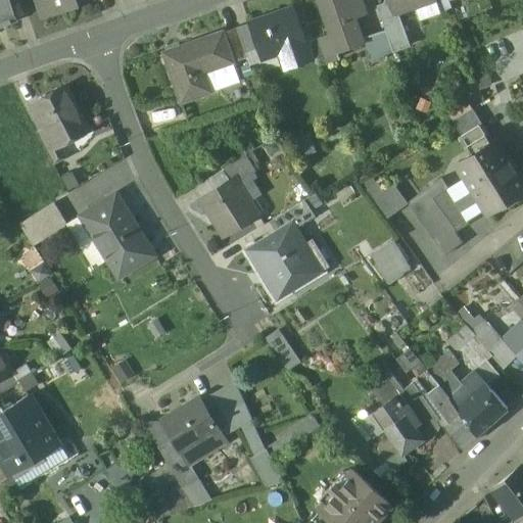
[(0,0),(0,27),(17,21),(9,0),(0,0)]
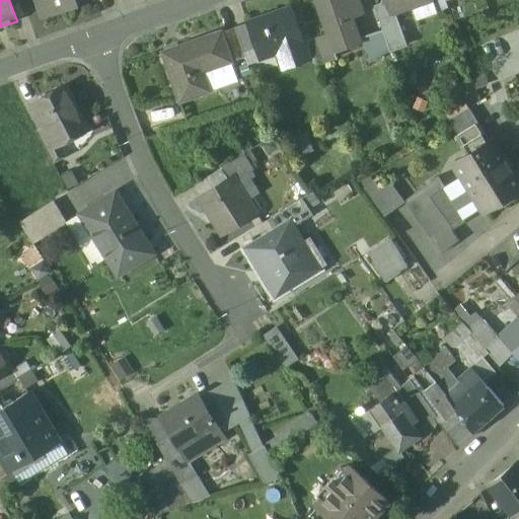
[(88,1),(88,0),(34,0),(41,17),(88,1)]
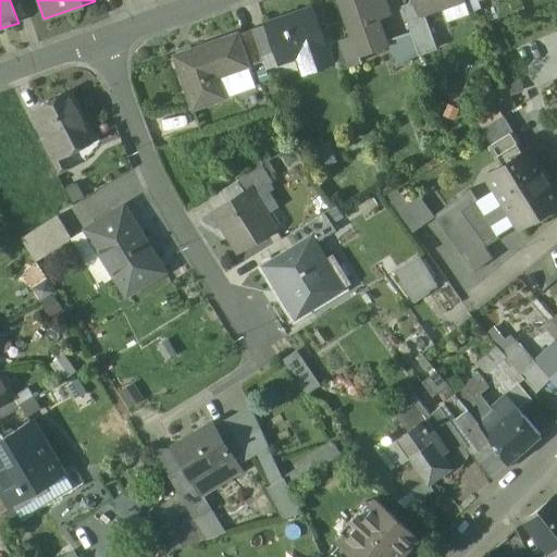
[(385,0),(338,0),(358,57),(387,47),(374,9),(387,4),(385,0)]
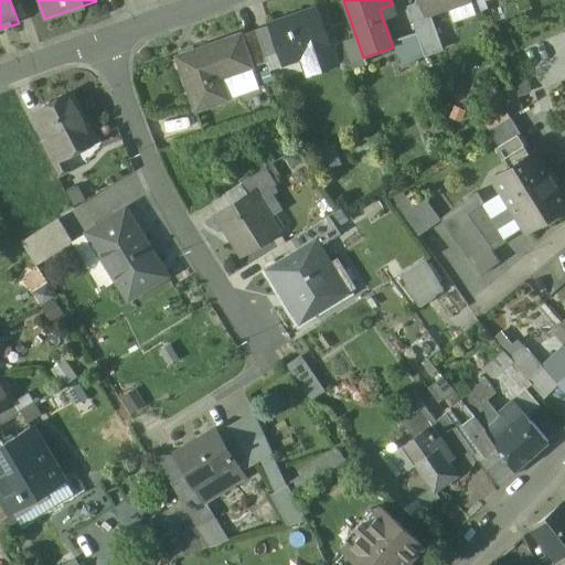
[(470,0),(418,0),(419,2),(425,17),(426,17),(448,9),(471,1),(470,0)]
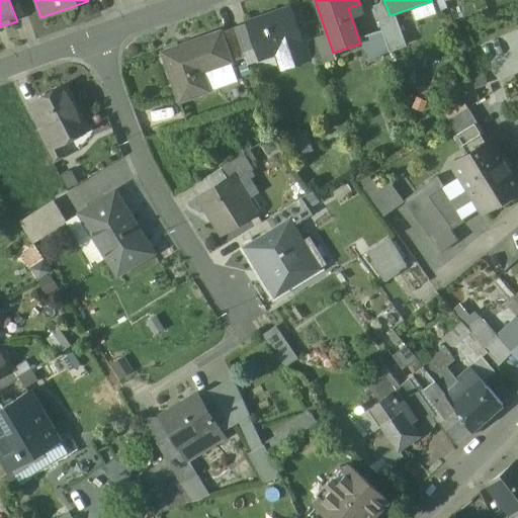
[(432,1),(411,8),(416,20),(436,13),(432,1)]
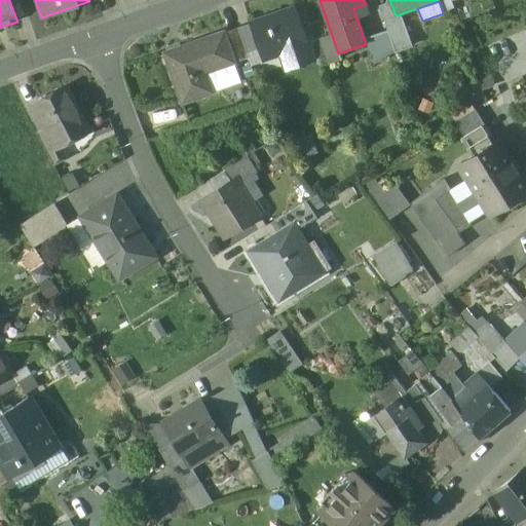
[(399,21),(397,15),(396,15),(390,2),(379,6),(387,31),(396,53),(413,47),(404,19),(399,21)]
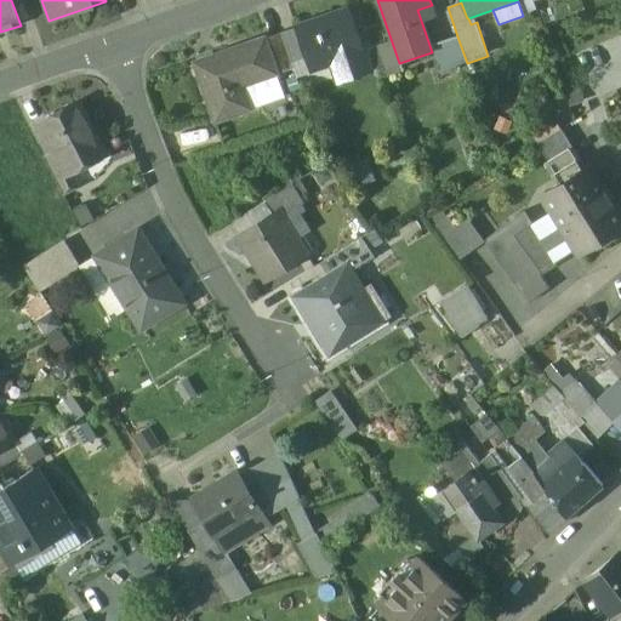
[(348,7),(294,27),(295,29),(305,58),(307,64),(308,68),(335,58),(339,68),(335,70),(340,85),(372,73),(348,7)]
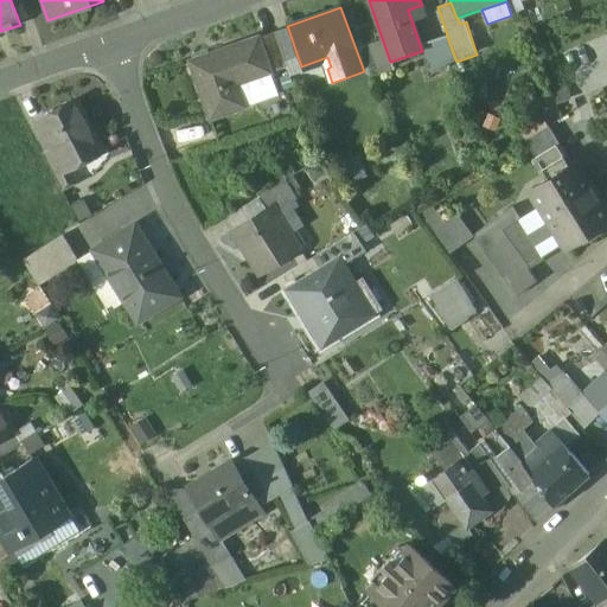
[(298,57),(288,29),(274,33),(285,62),(298,57)]
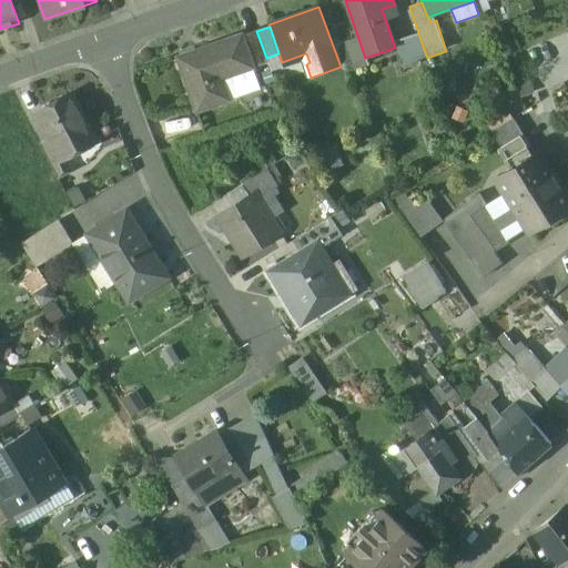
[(256,30),(242,36),(253,67),(267,62),(266,58),(256,31),(256,30)]
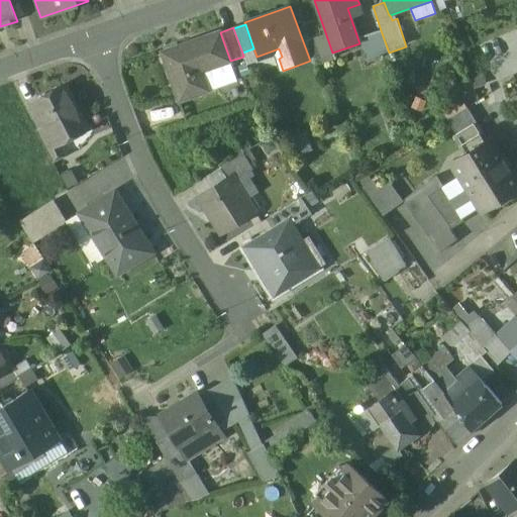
[(381,30),(369,34),(377,57),(389,53),(381,30)]
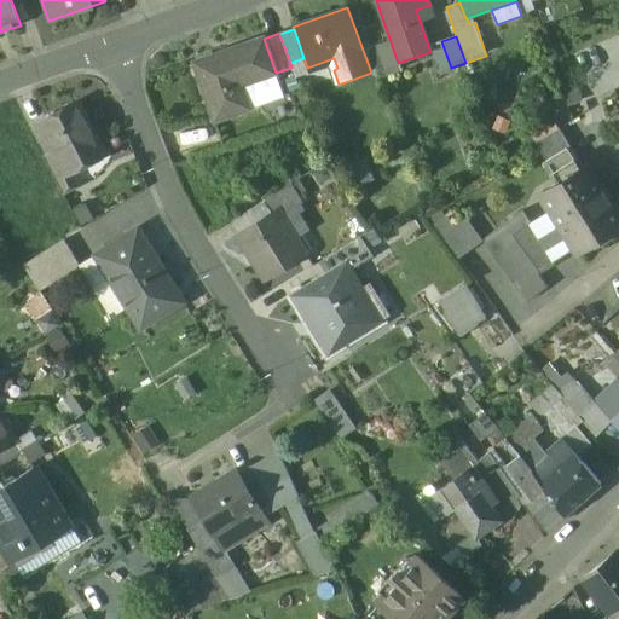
[(264,38),(192,63),(214,123),(244,111),(236,88),(275,75),(276,74),(276,73),(264,39),(264,38)]
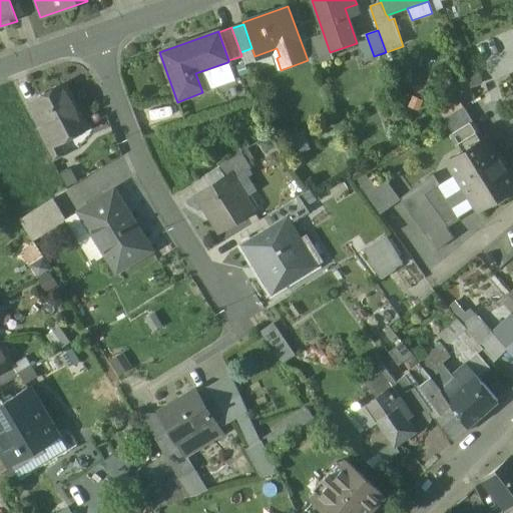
[(227,62),(195,73),(202,92),(234,80),(227,62)]
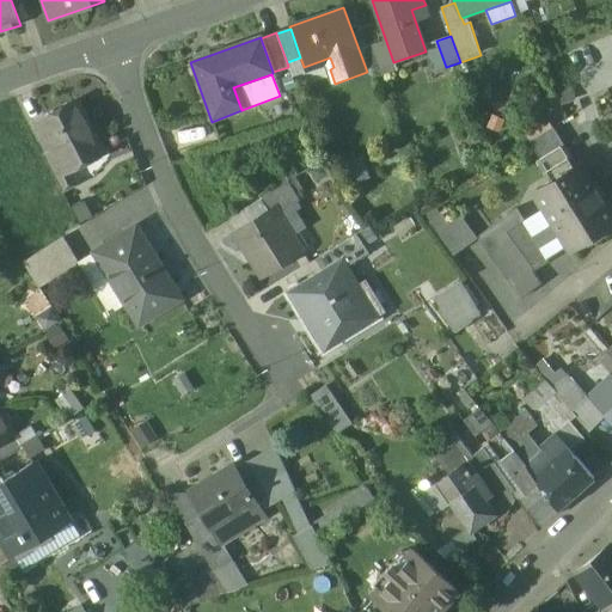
[(75,102),(42,118),(57,150),(67,170),(69,169),(84,161),(80,154),(98,146),(75,102)]
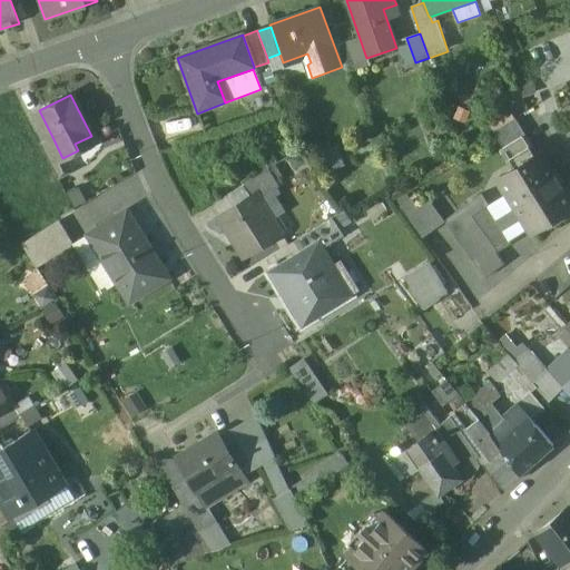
[(536,155),(514,119),(492,133),(514,168),(536,155)]
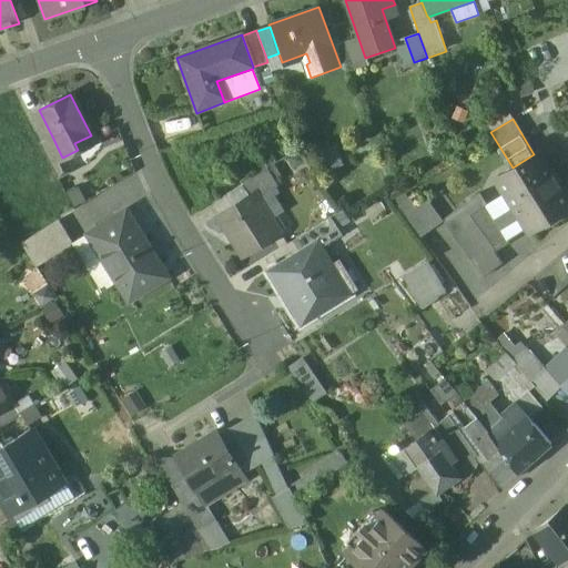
[(62,158),(53,139),(41,144),(58,175),(71,169),(64,156),(62,158)]
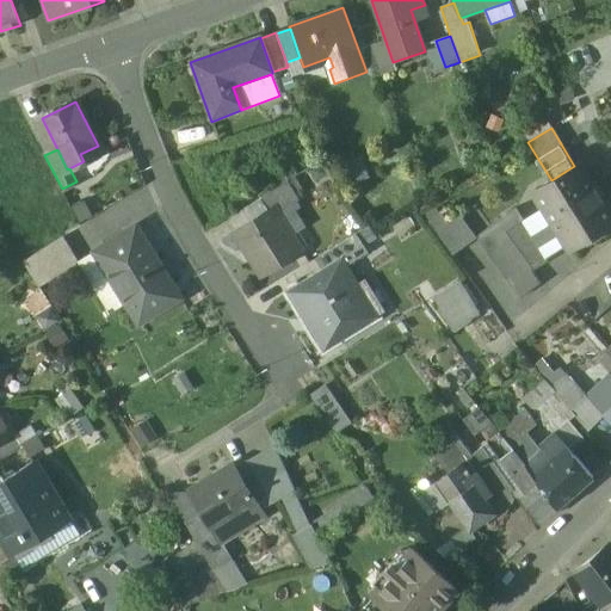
[(551,180),(532,192),(545,214),(567,247),(568,248),(610,221),(610,216),(578,165),(574,166),(551,180)]
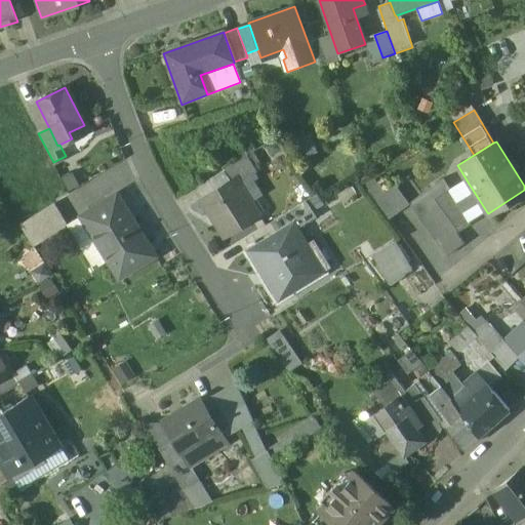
[(248,155),(224,170),(231,182),(237,177),(240,183),(258,171),(248,155)]
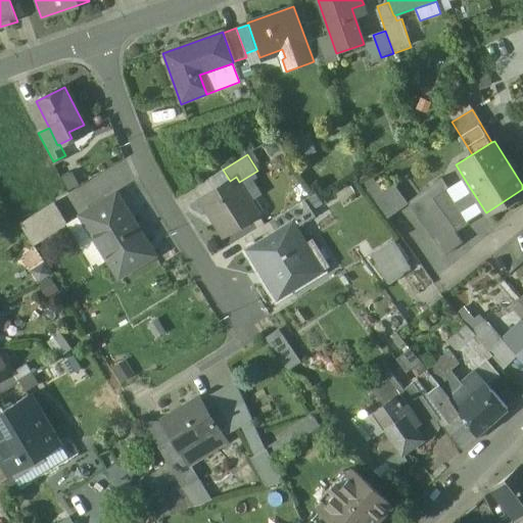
[(230,181),(200,199),(224,237),(259,215),(239,182),(236,177),(230,181)]
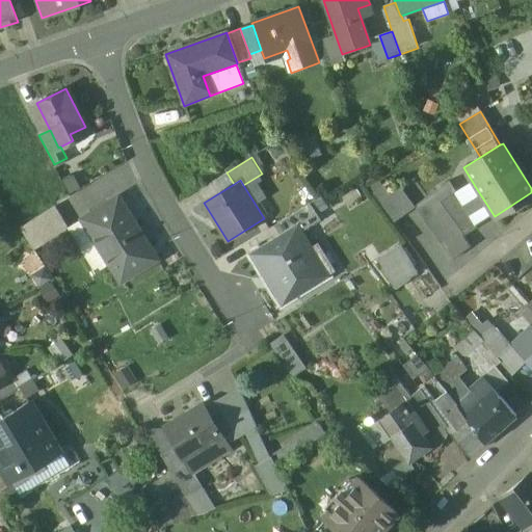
[(448,182),(433,193),(439,202),(454,191),(448,182)]
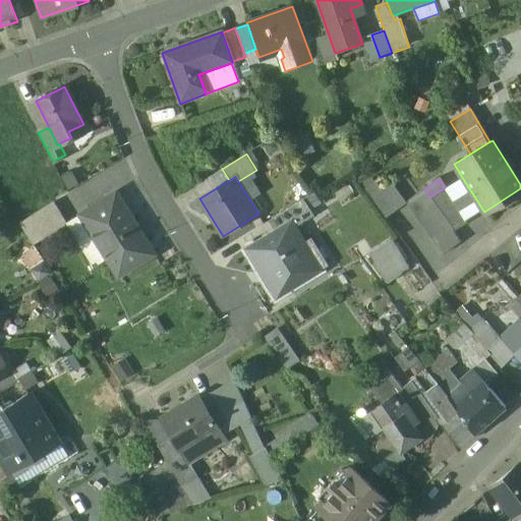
[(382,191),(375,182),(364,190),(385,219),(406,203),(392,184),(382,191)]
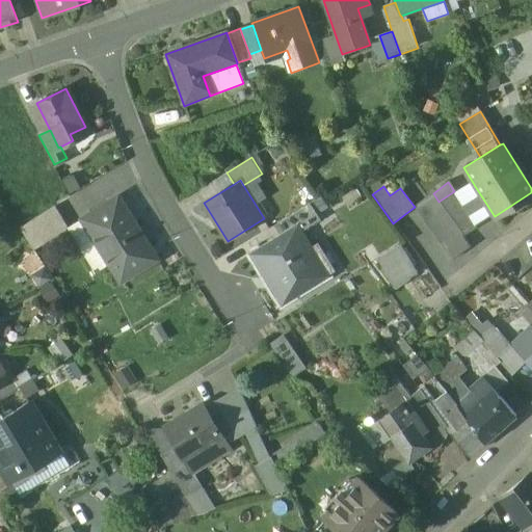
[(475,186),(457,196),(476,225),(494,215),(475,186)]
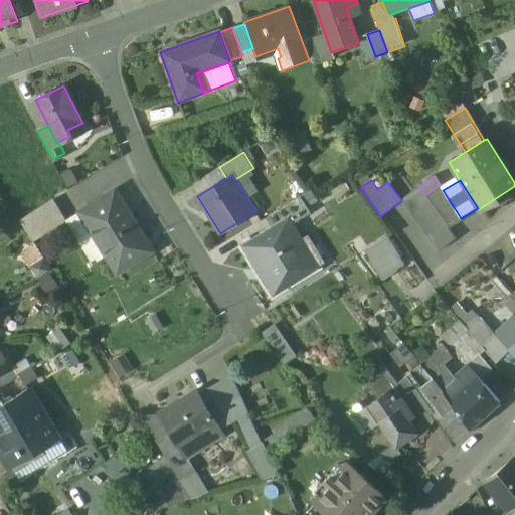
[(440,185),(424,195),(449,228),(462,220),(461,218),(443,190),(440,185)]
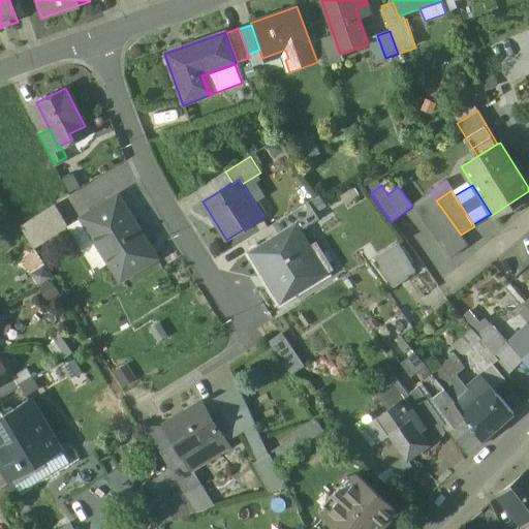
[(436,200),(431,192),(412,206),(450,258),(469,245),(461,235),(436,200)]
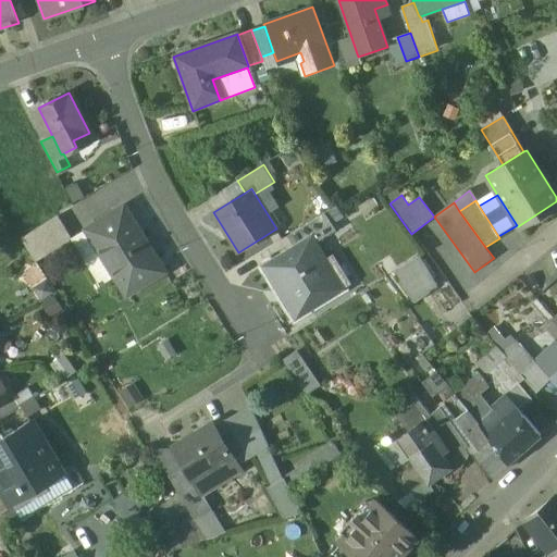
[(121,206),(85,229),(126,295),(165,271),(141,233),(139,234),(121,206)]
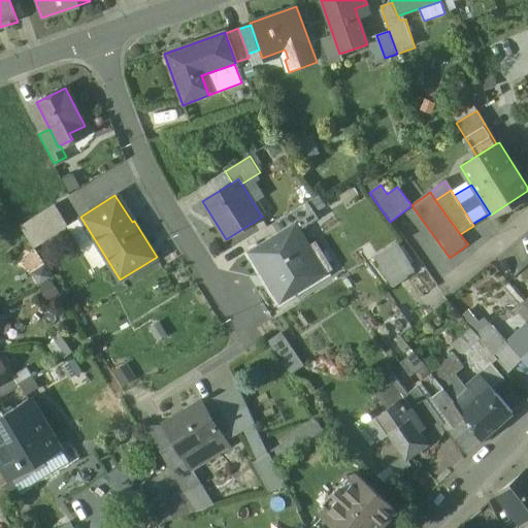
[(318,196),(307,202),(312,211),(324,203),(318,196)]
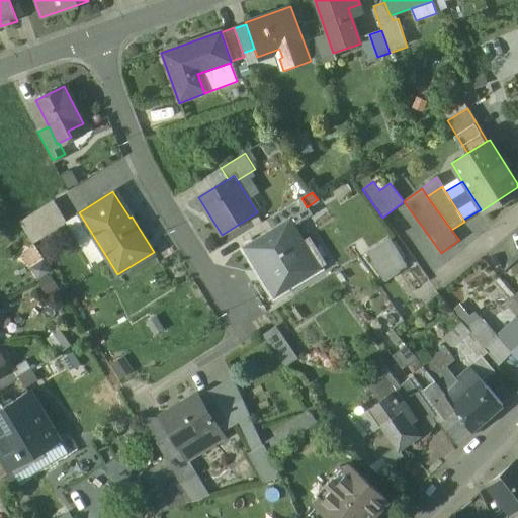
[(301,198),(267,220),(273,230),(288,221),(292,226),(311,214),(307,207),(301,198)]
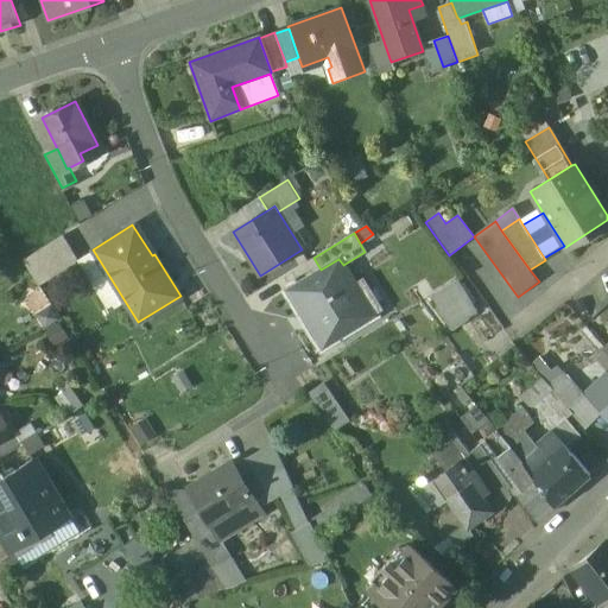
[(63,235),(23,260),(39,286),(78,261),(63,235)]
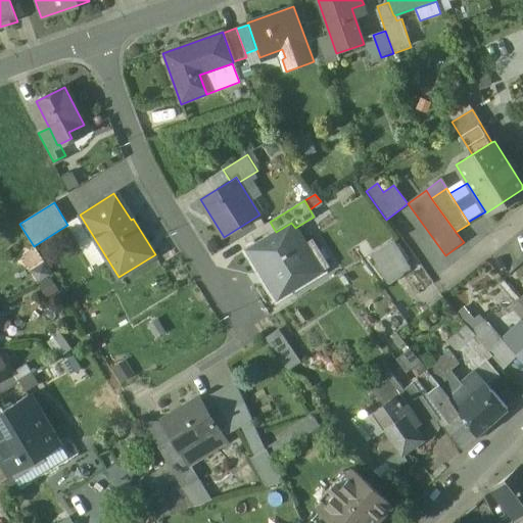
[(276,232),(248,249),(278,297),(317,274),(300,247),(305,244),(295,228),(291,223),(276,232)]
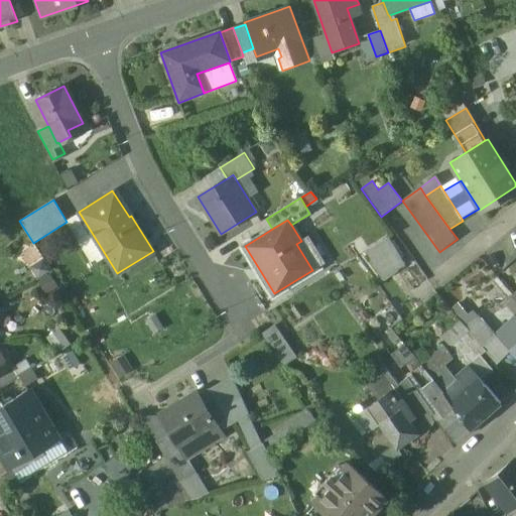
[(325,263),(308,237),(301,241),(296,244),(312,270),(325,263)]
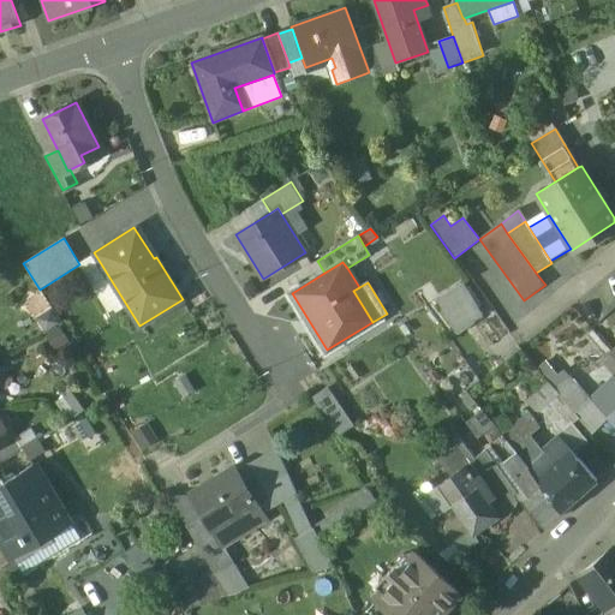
[(463,286),(439,302),(458,334),(465,329),(465,328),(472,323),(470,320),(479,314),(463,286)]
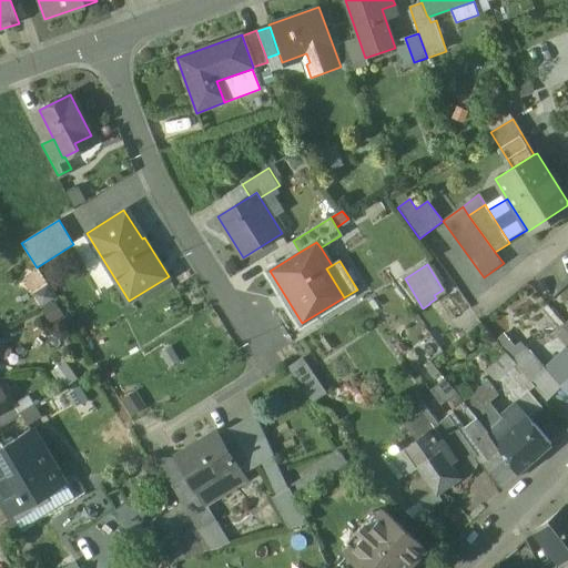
[(567,348),(545,369),(567,393),(567,350),(567,348)]
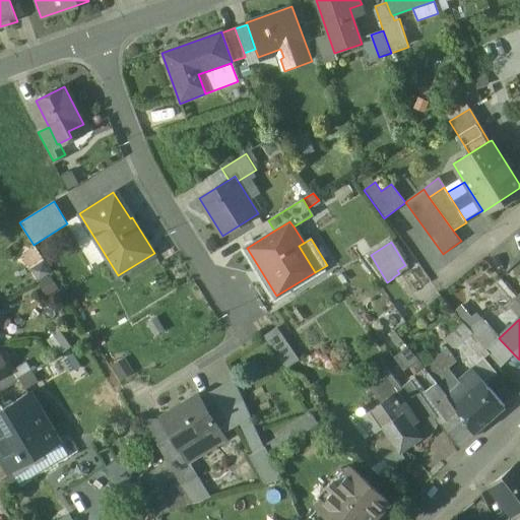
[(499,340),(481,320),(469,330),(486,351),(499,340)]
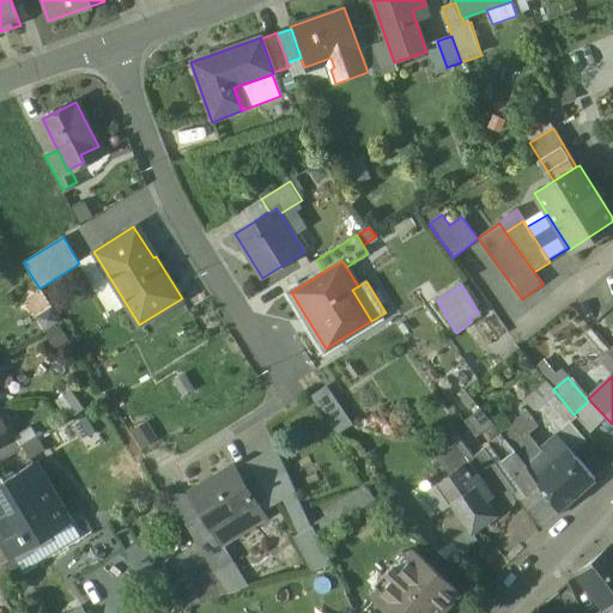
[(547,383),(527,399),(525,400),(532,408),(542,420),(554,435),(576,418),(574,414),(553,389),(547,383)]
